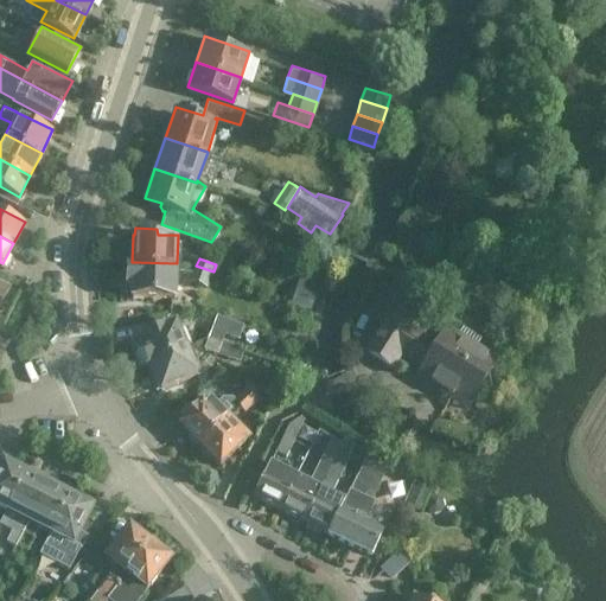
[(177,294),(177,263),(132,262),(127,261),(127,285),(132,285),(132,293),(177,294)]
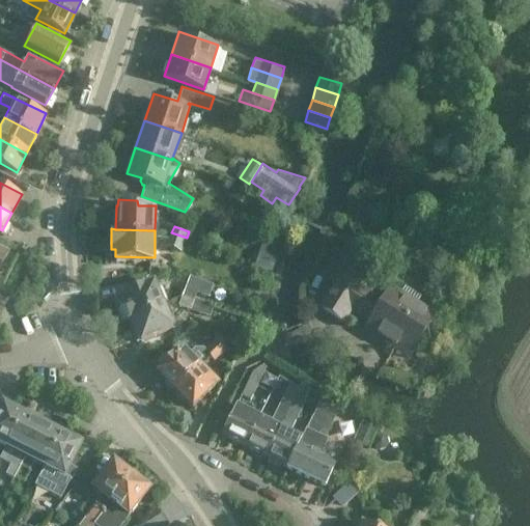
[(187,238),(171,232),(169,240),(184,247),(187,238)]
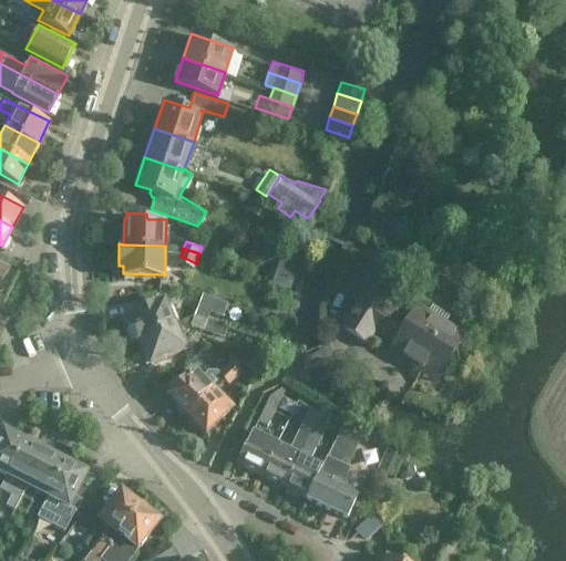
[(358,300),(342,324),(366,340),(376,325),(395,338),(390,347),(438,377),(448,362),(458,360),(455,349),(466,332),(445,319),(442,323),(417,307),(410,318),(389,304),(390,303),(377,294),(382,284),(364,273),(350,295),(358,300)]
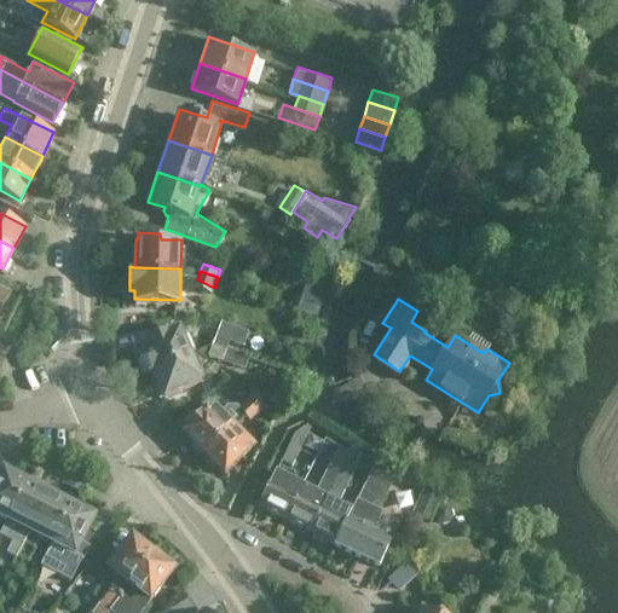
[(243,342),(248,329),(221,318),(212,341),(226,347),(230,337),(243,342)]
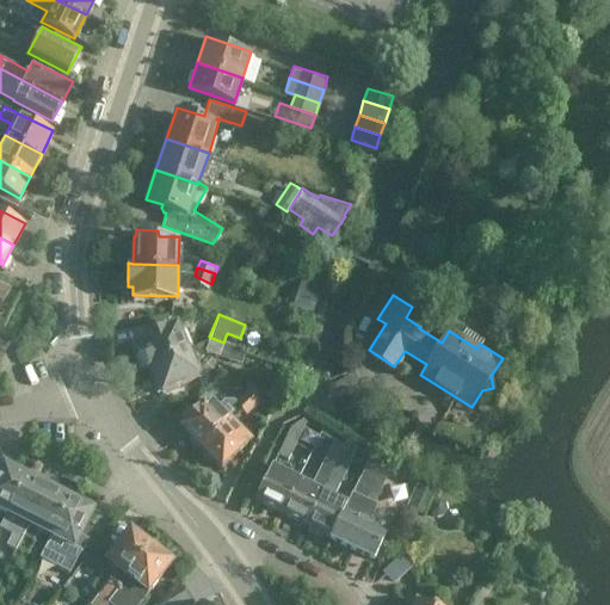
[(151,362),(189,345),(178,319),(139,335),(151,362)]
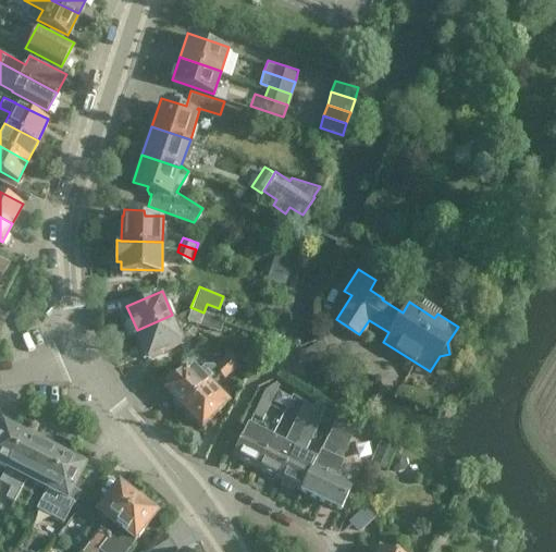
[(223,320),(204,313),(190,307),(187,317),(199,321),(200,321),(220,329),(223,320)]
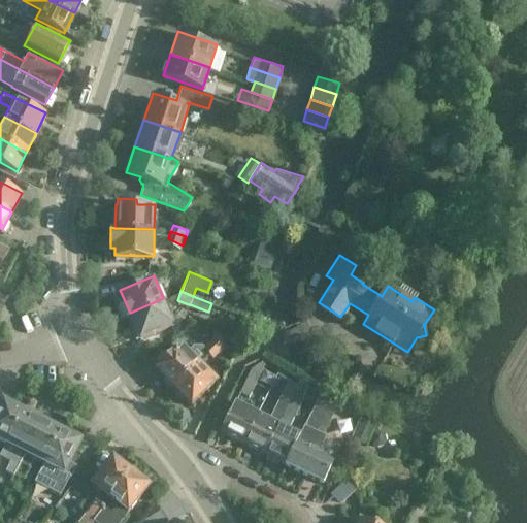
[(163,298),(130,313),(140,336),(173,322),(163,298)]
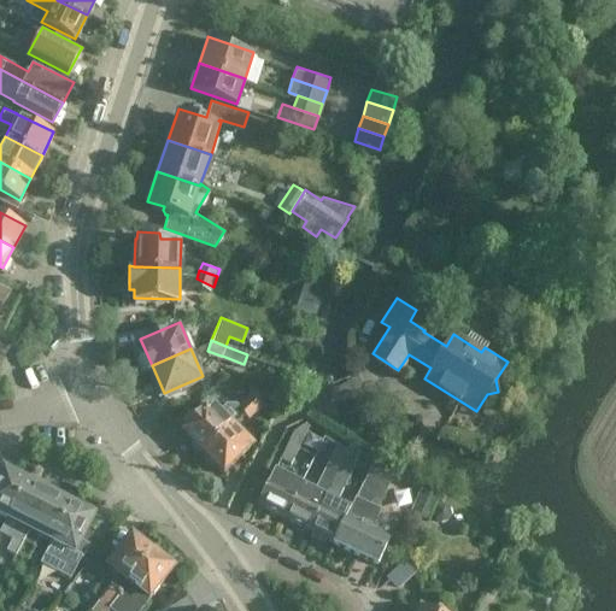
[(216,399),(182,429),(203,450),(234,417),(235,418),(244,410),(242,409),(258,392),(253,388),(239,401),(236,399),(227,400),(221,404),(216,399)]
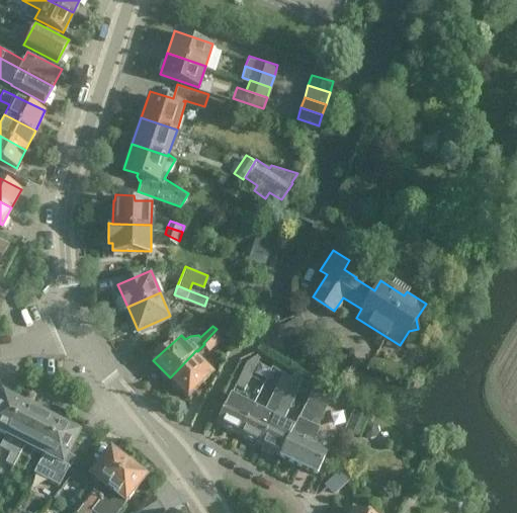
[(203,343),(204,344),(208,348),(223,334),(217,329),(203,343)]
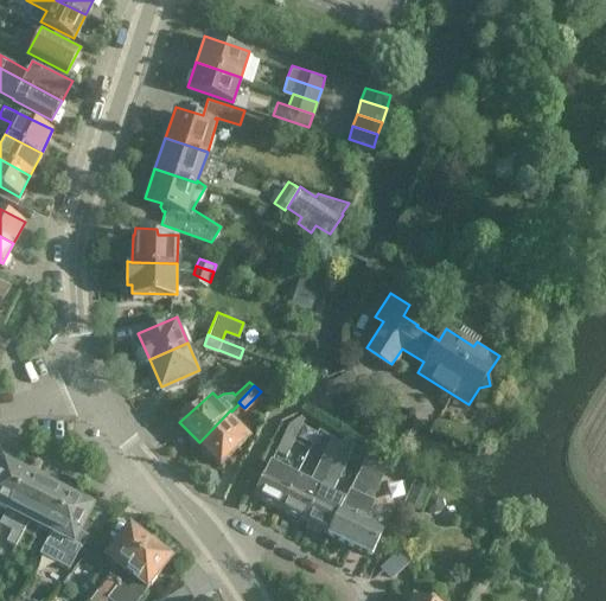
[(230,410),(199,442),(219,462),(250,430),(231,411),(230,410)]
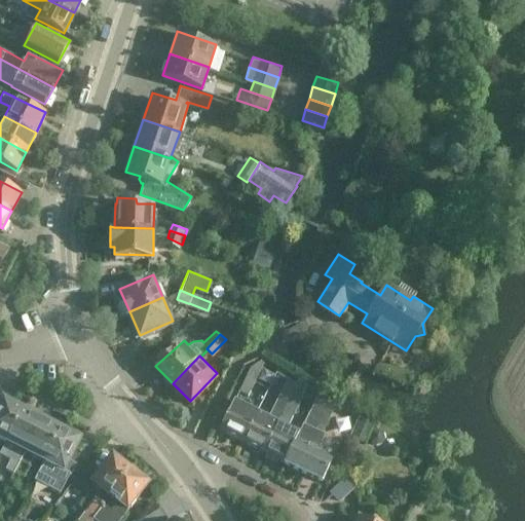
[(239,388),(248,393),(264,361),(261,359),(251,365),(239,388)]
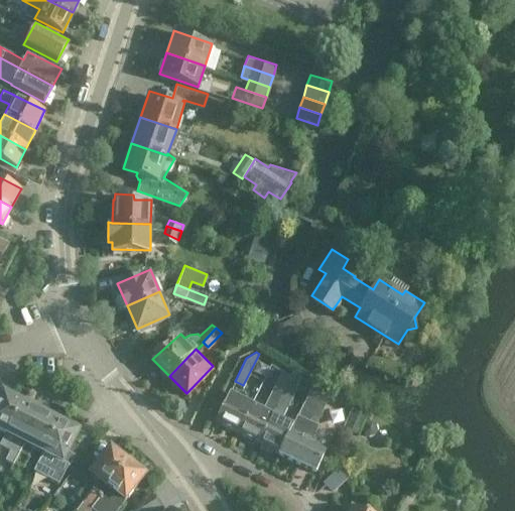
[(250,401),(236,429),(257,440),(272,412),(268,410),(288,372),(282,369),(274,385),(262,407),(250,401)]
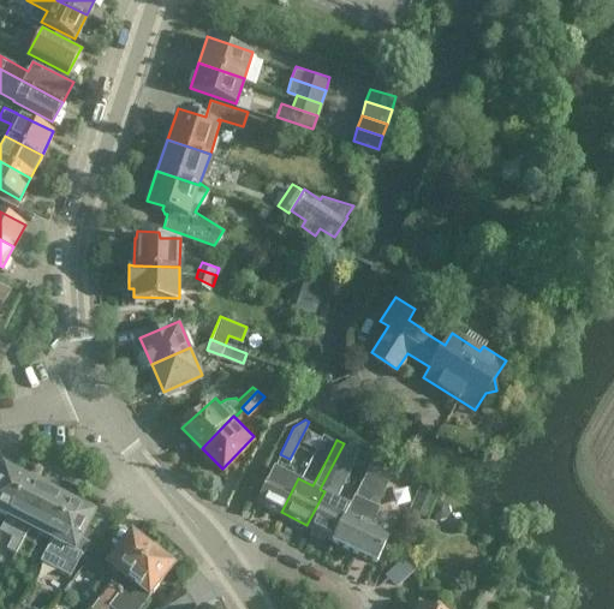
[(325,491),(307,525),(332,538),(351,499),(339,493),(361,447),(349,441),(347,445),(344,443),(320,489),(325,491)]
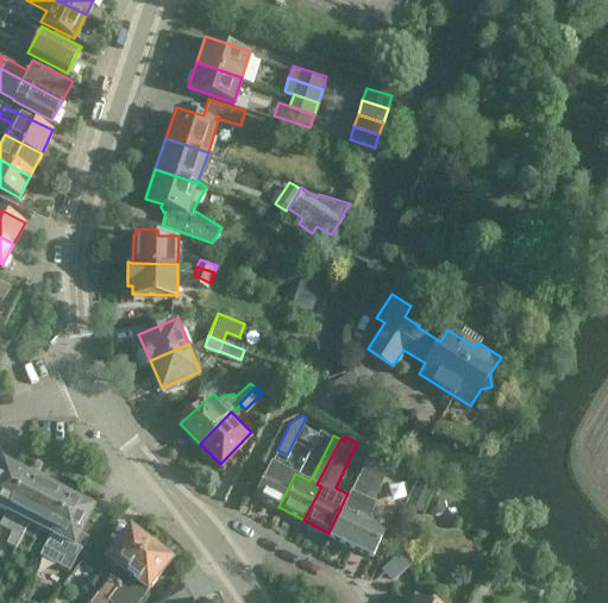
[(348,494),(328,533),(374,554),(387,526),(367,516),(375,500),(374,500),(388,471),(393,473),(396,466),(370,452),(352,490),(350,489),(348,494)]
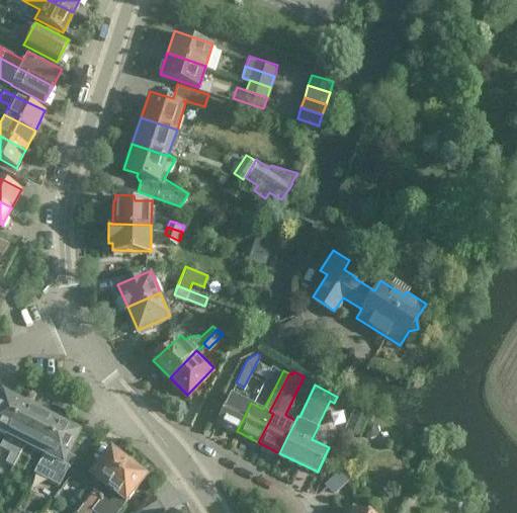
[(0,430),(5,433),(22,401),(2,391),(0,395),(0,430)]
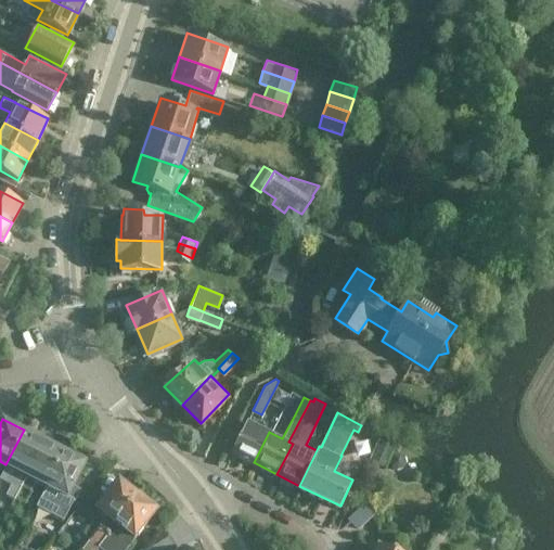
[(269,432),(246,420),(231,451),(254,462),(269,432)]
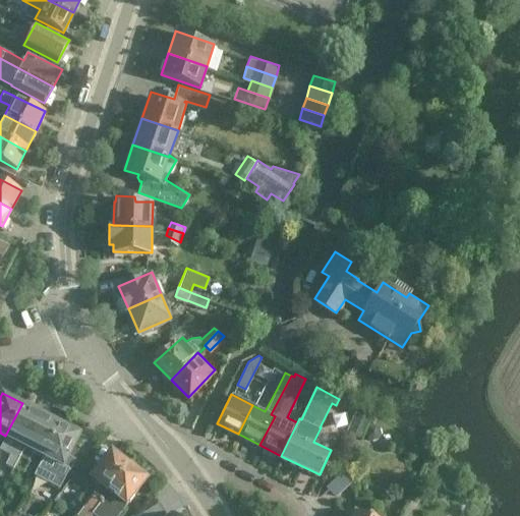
[(22,403),(5,436),(0,445),(0,447),(10,452),(5,462),(13,467),(20,453),(19,453),(41,412),(22,403)]
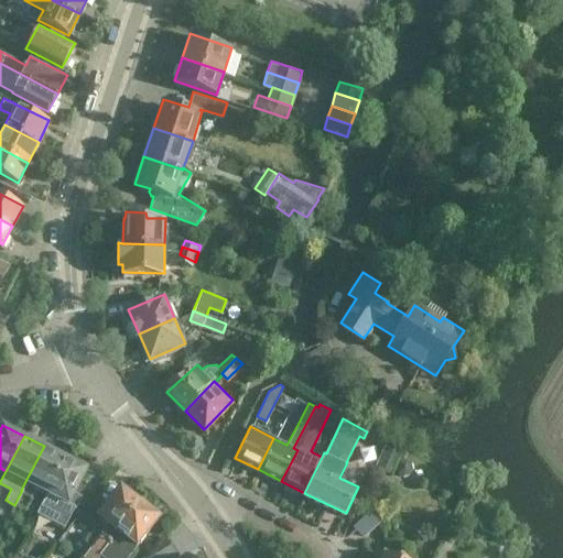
[(46,492),(64,456),(44,446),(21,490),(22,490),(31,494),(35,485),(46,492)]
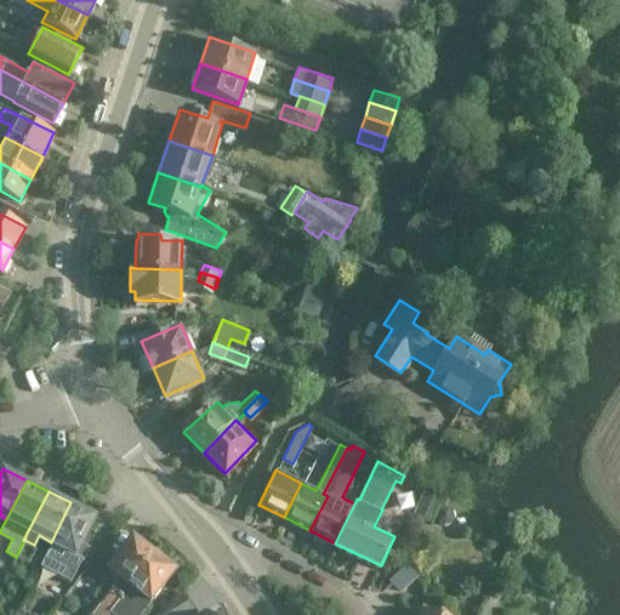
[(438,499),(425,493),(416,511),(431,517),(438,499)]
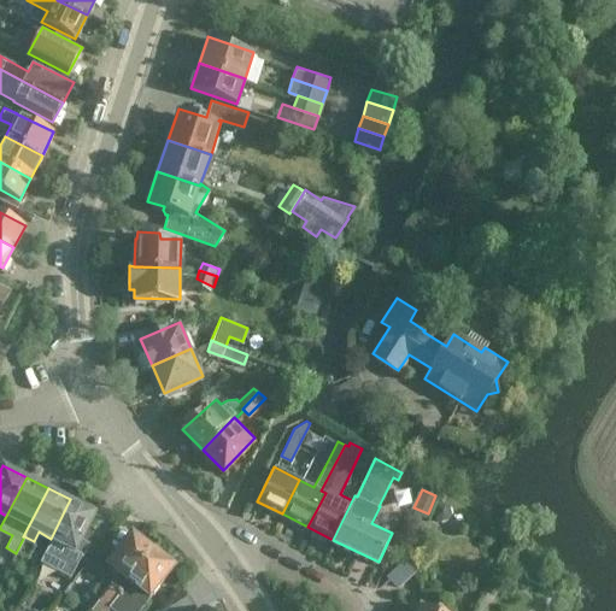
[(70,499),(51,539),(65,546),(54,567),(70,575),(81,554),(82,554),(89,541),(81,538),(94,511),(70,499)]
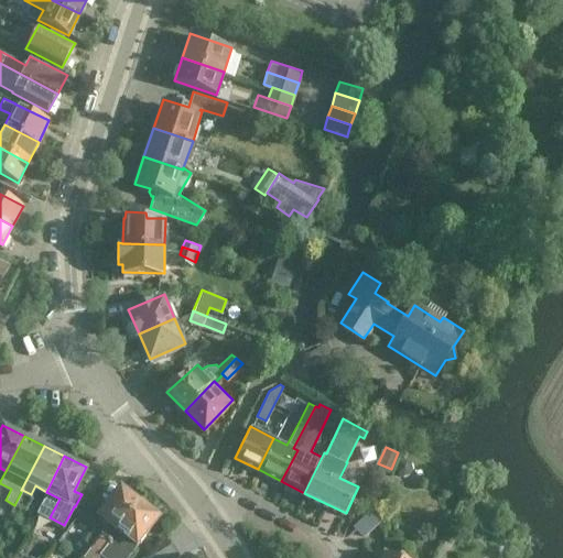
[(118,528),(139,501),(120,485),(98,513),(118,528)]
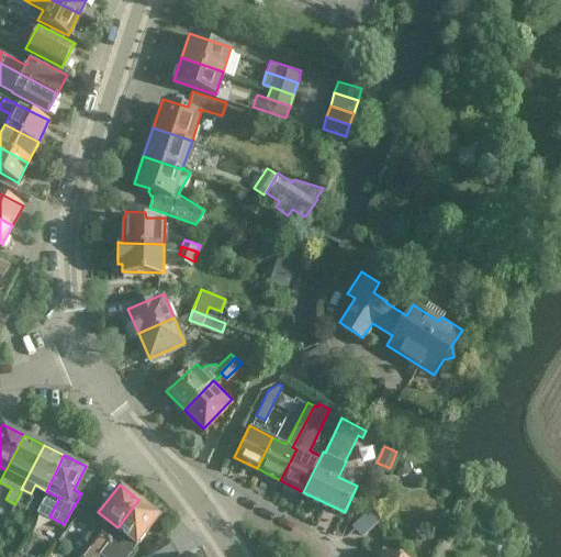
[(453,515),(463,521),(472,503),(462,498),(453,515)]
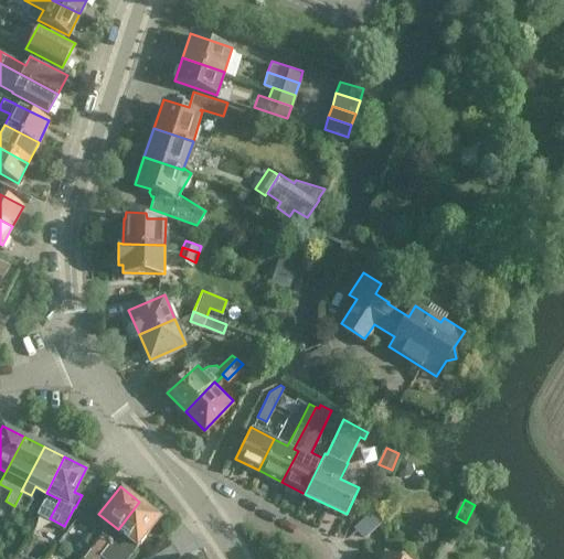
[(139,502),(118,529),(137,544),(159,516),(139,502)]
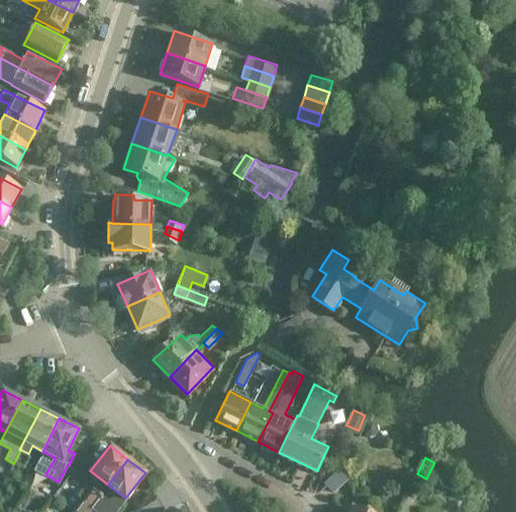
[(72,472),(79,478),(86,469),(80,463),(72,472)]
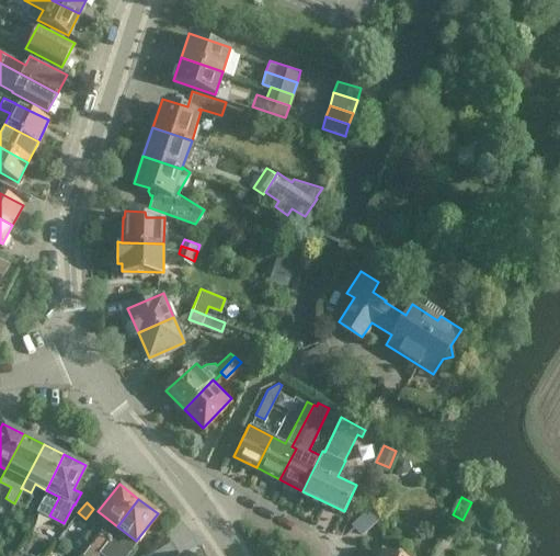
[(83,553),(87,555),(95,555),(101,551),(100,551),(115,529),(106,522),(83,553)]
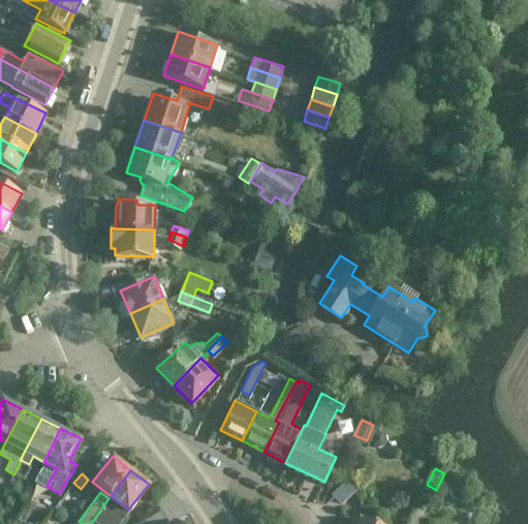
[(94,519),(95,519),(100,523),(117,523),(126,513),(109,498),(94,519)]
